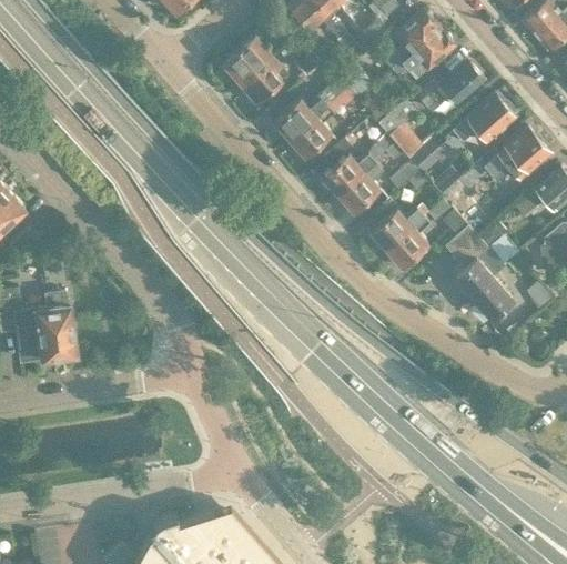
[(162,0),(175,14),(190,0),(162,0)]
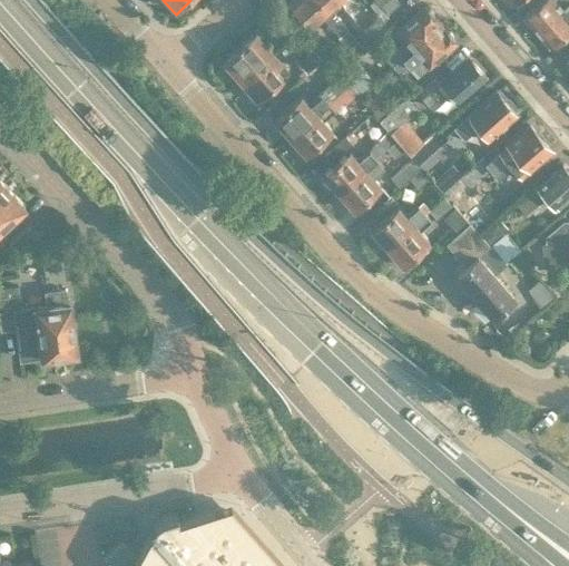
[(340,40),(346,33),(316,0),(293,0),(292,1),(292,5),(290,7),(312,31),(323,21),(340,40)]
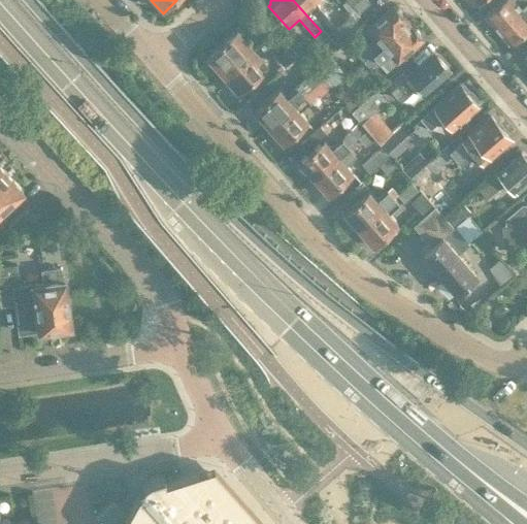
[(313,8),(322,0),(293,0),(321,31),(322,30),(328,25),(313,8)]
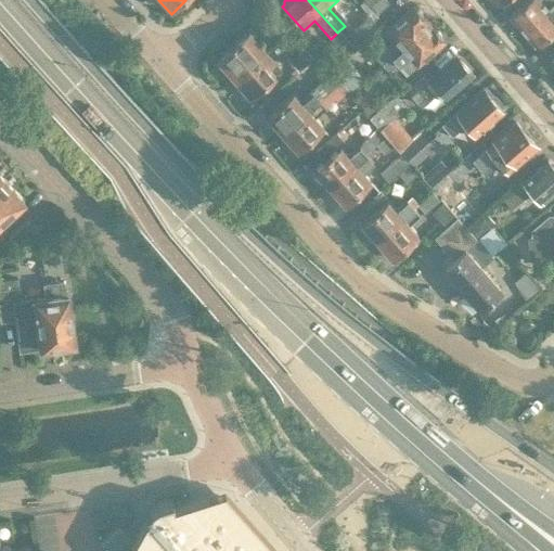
[(364,0),(366,2),(372,9),(376,13),(378,15),(389,5),(383,0),(364,0)]
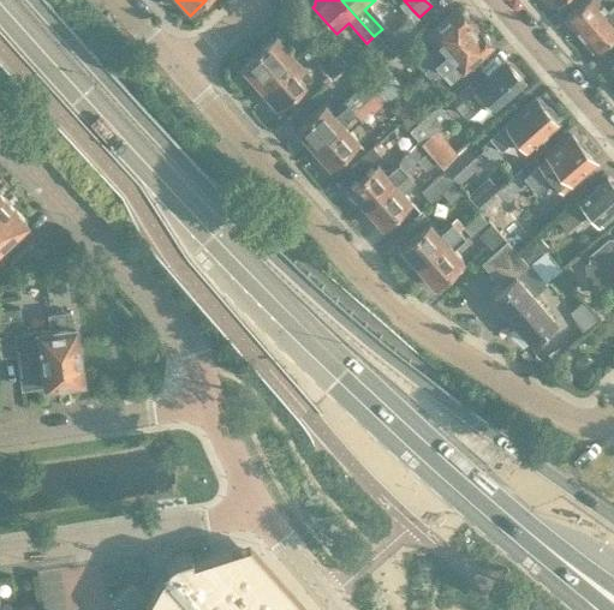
[(613,0),(602,0),(598,4),(595,0),(590,0),(565,23),(578,39),(613,6),(613,0)]
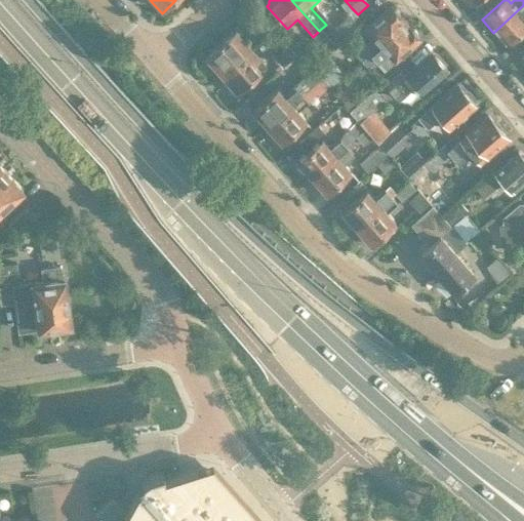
[(347,2),(339,7),(354,23),(358,19),(358,14),(356,12),(352,8),(347,2)]
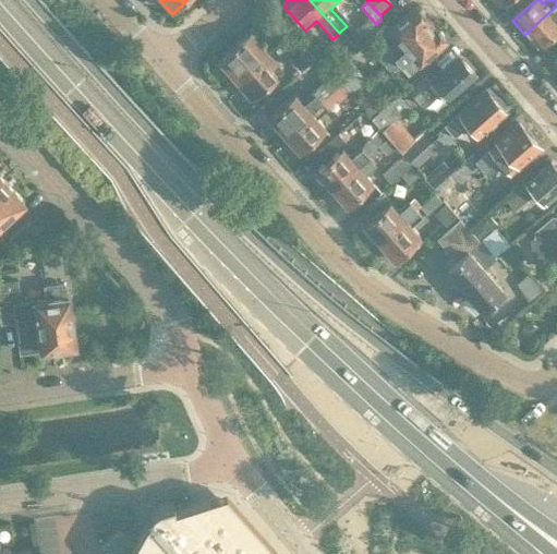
[(537,49),(556,32),(556,5),(524,35),(537,49)]
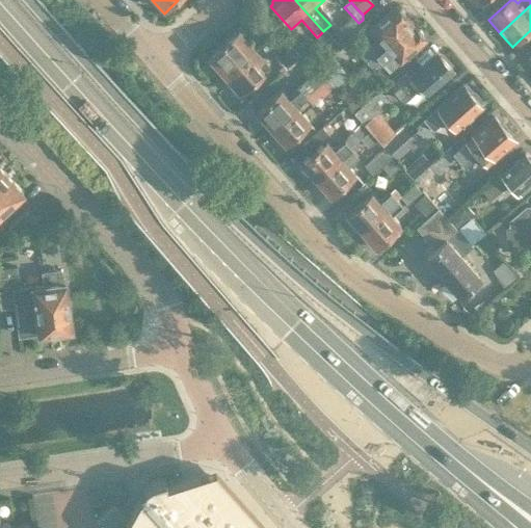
[(402,12),(398,12),(396,9),(371,31),(379,41),(360,58),(367,67),(412,27),(405,20),(405,17),(402,12)]
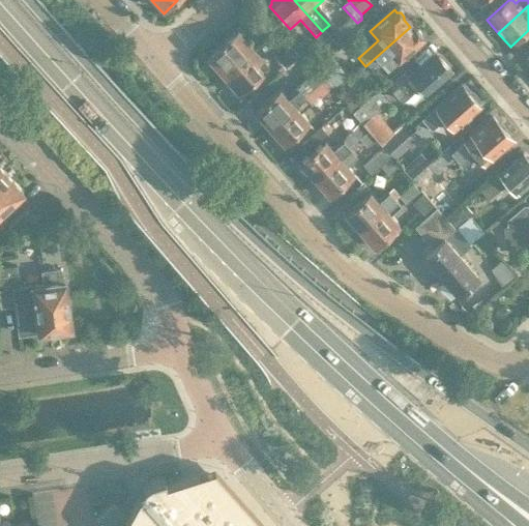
[(268,44),(278,34),(269,24),(259,32),(268,44)]
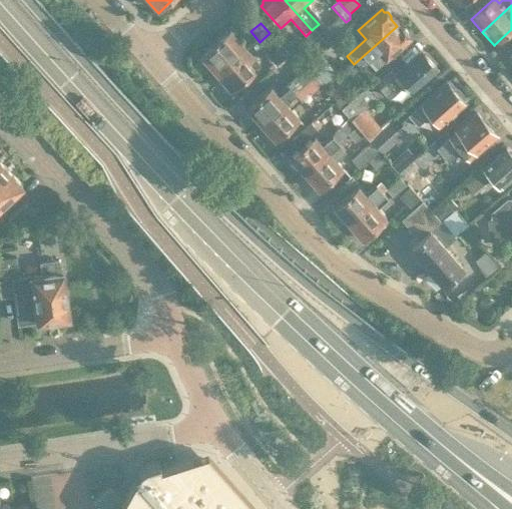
[(319,24),(313,29),(327,45),(333,39),(320,24),(319,24)]
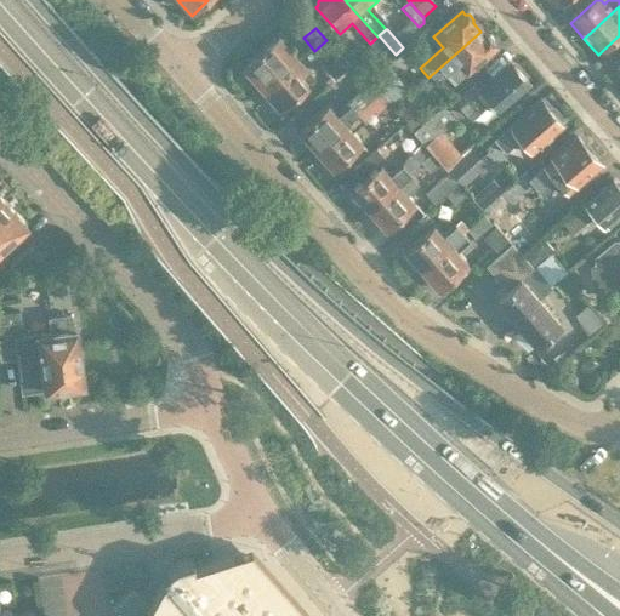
[(490,39),(487,39),(481,32),(428,78),(436,86),(459,66),(468,77),(498,51),(494,47),(494,44),(490,39)]
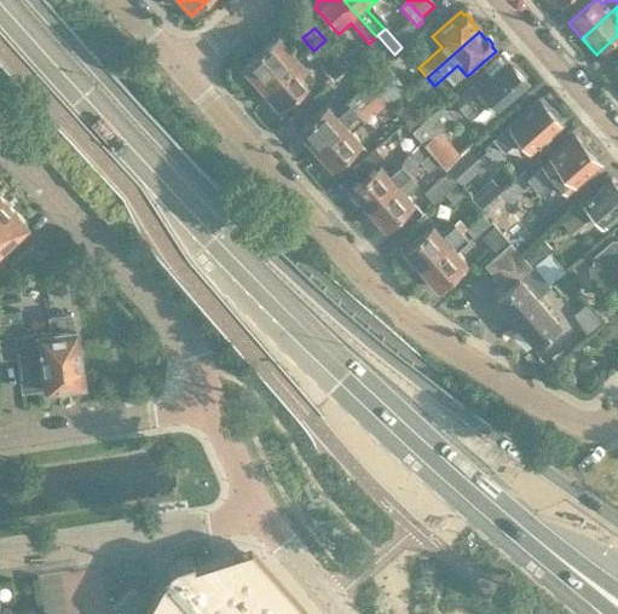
[(284,75),(299,63),(277,39),(242,70),(244,73),(243,76),(249,82),(253,82),(261,92),(283,73),(284,75)]
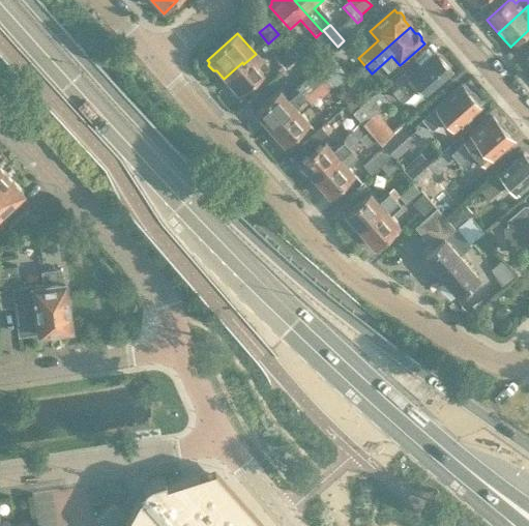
[(336,48),(332,44),(323,33),(316,40),(323,49),(316,55),(321,61),(336,48)]
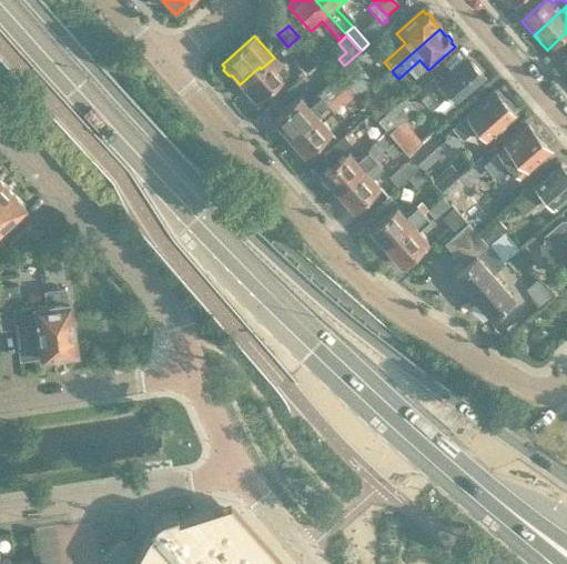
[(296,56),(306,47),(299,37),(287,47),(296,56)]
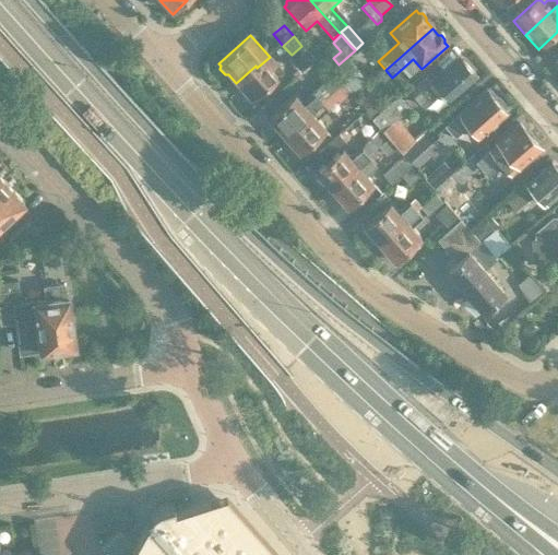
[(294,57),(306,72),(308,70),(317,63),(304,48),(294,57)]
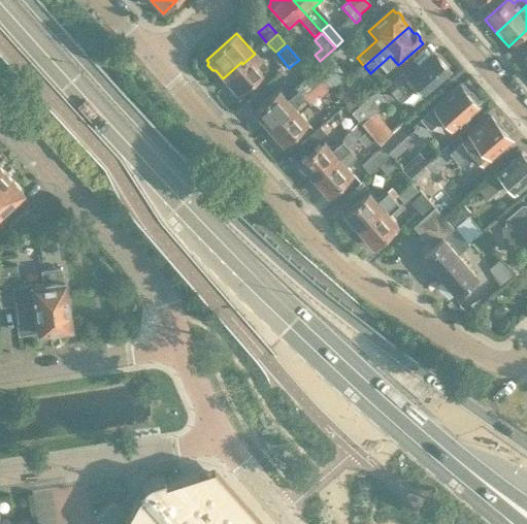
[(268,69),(261,61),(255,54),(242,64),(241,62),(223,78),(229,85),(228,88),(233,93),(236,93),(237,95),(262,73),(268,69)]
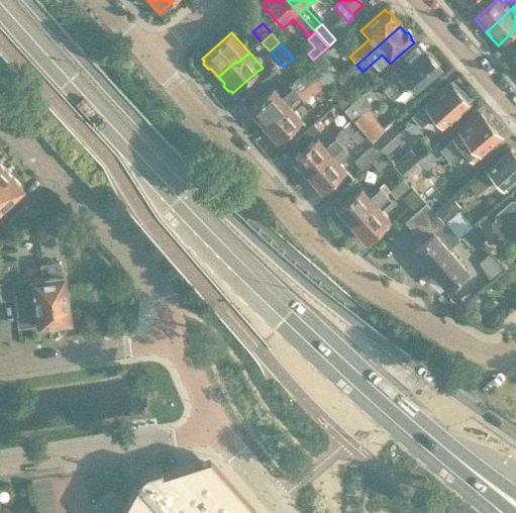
[(417,94),(440,73),(425,55),(384,91),(393,102),(410,86),(417,94)]
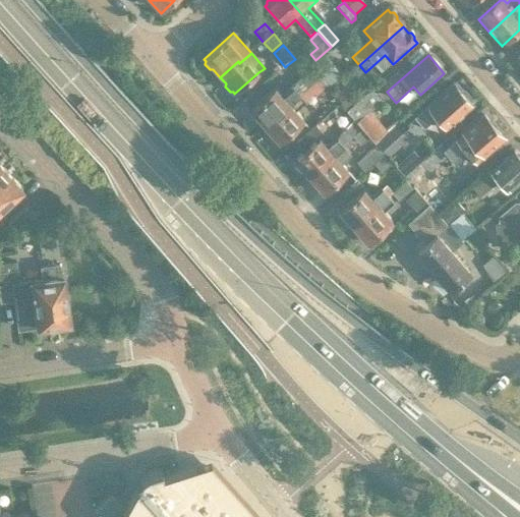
[(322,58),(308,69),(319,80),(329,93),(342,80),(322,58)]
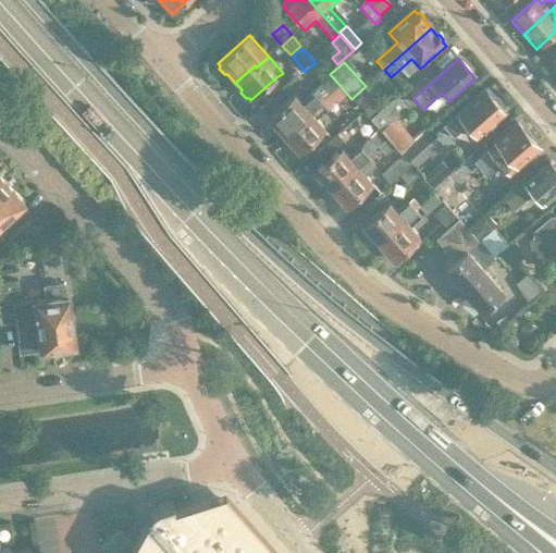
[(307,70),(305,72),(317,85),(326,76),(316,63),(307,70)]
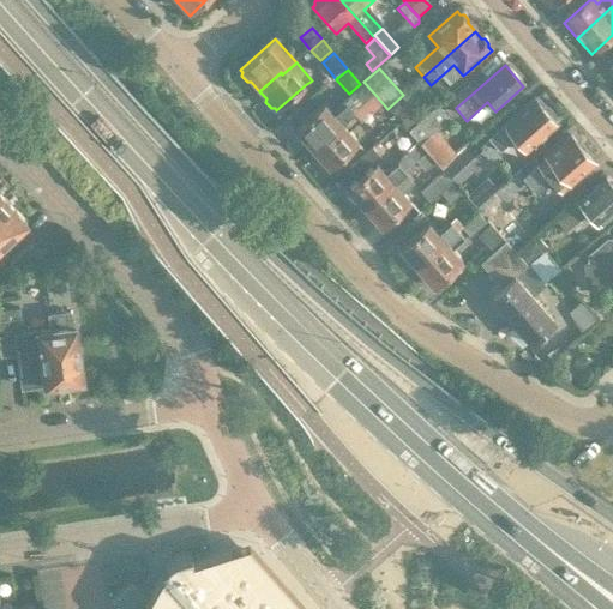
[(366,85),(344,104),(346,107),(353,115),(364,107),(364,106),(374,97),(376,96),(366,85)]
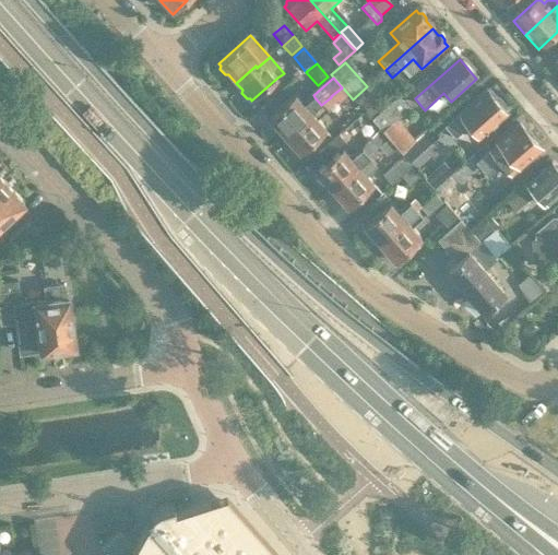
[(348,96),(341,89),(331,96),(332,96),(340,105),(348,96)]
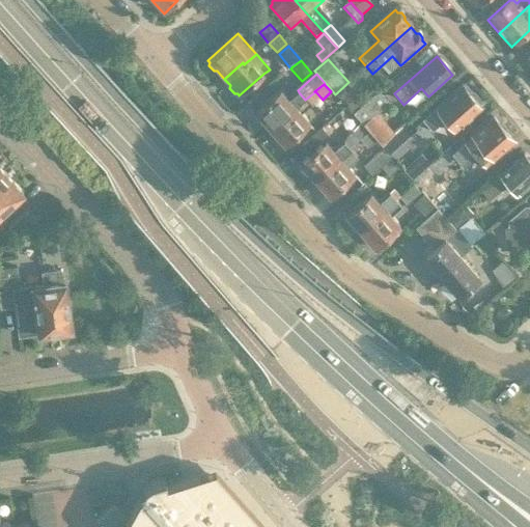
[(474,95),(472,98),(463,88),(423,123),(433,134),(446,121),(455,132),(481,109),(479,107),(482,104),(474,95)]
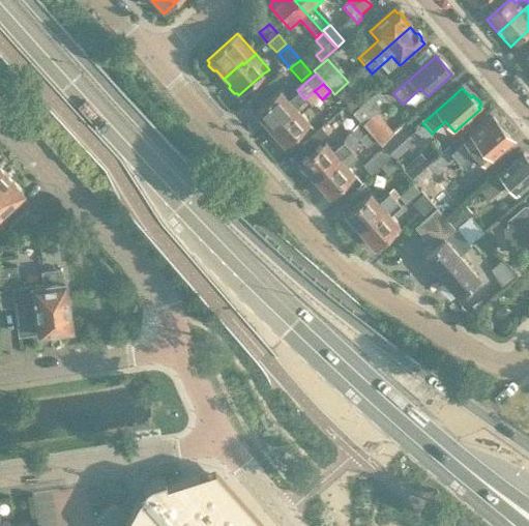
[(341,98),(354,114),(363,107),(350,90),(341,98)]
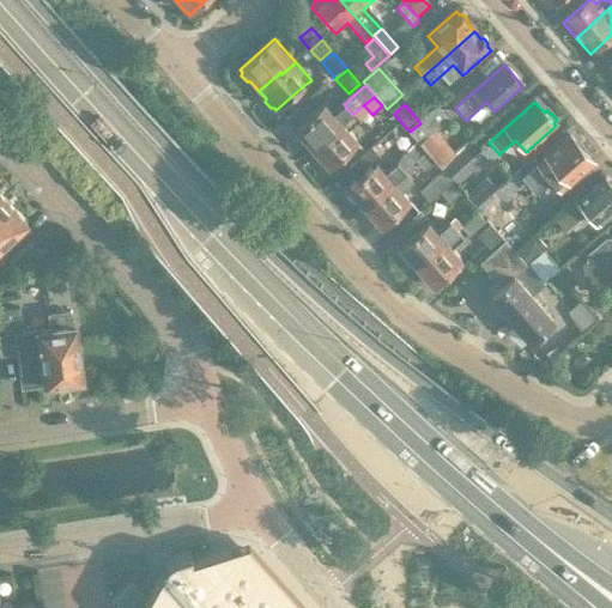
[(345,107),(333,117),(325,107),(295,132),(297,134),(296,138),(302,145),(306,144),(311,151),(352,115),(345,107)]
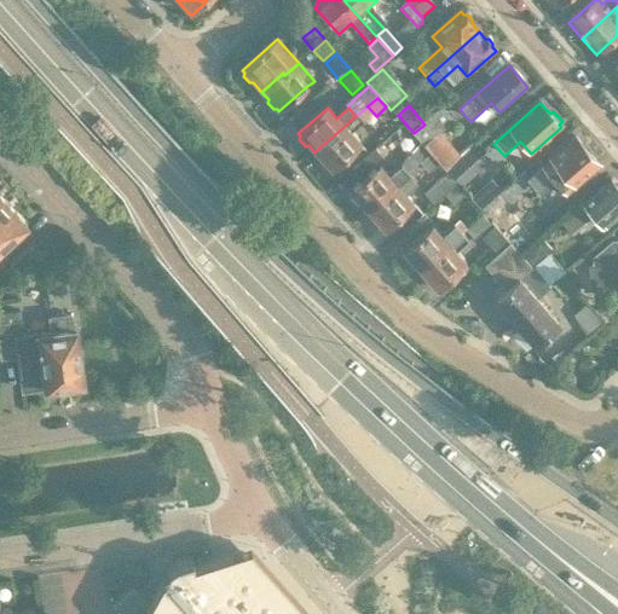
[(425,148),(454,122),(443,109),(425,125),(414,133),(413,134),(425,148)]
